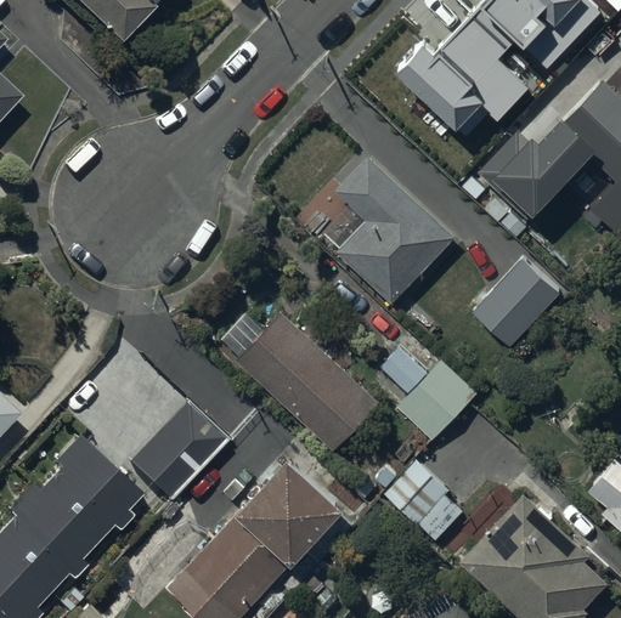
[(74,0),(118,41),(151,6),(144,0),(74,0)]
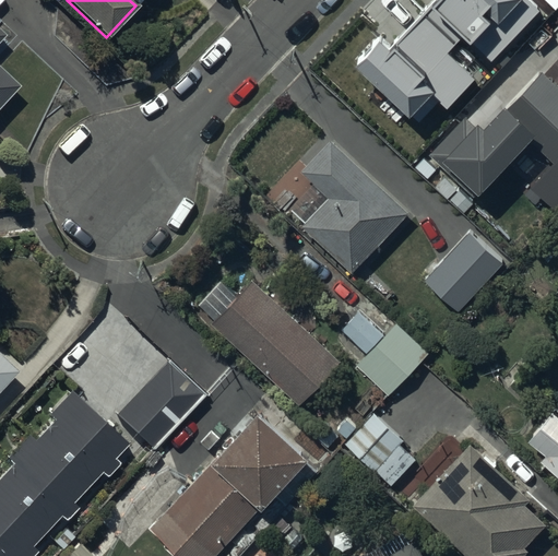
[(380,37),(353,67),(410,119),(431,97),(444,109),(472,81),(448,59),(465,40),(493,66),(539,15),(522,0),(435,0),(390,47),(380,37)]
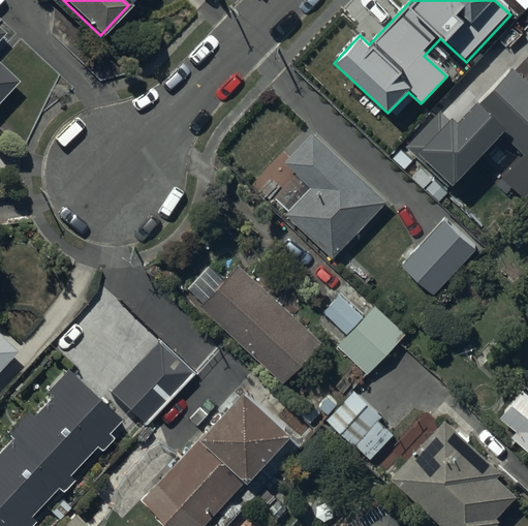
[(0,98),(16,82),(0,67),(0,36),(3,34),(0,31),(0,98)]
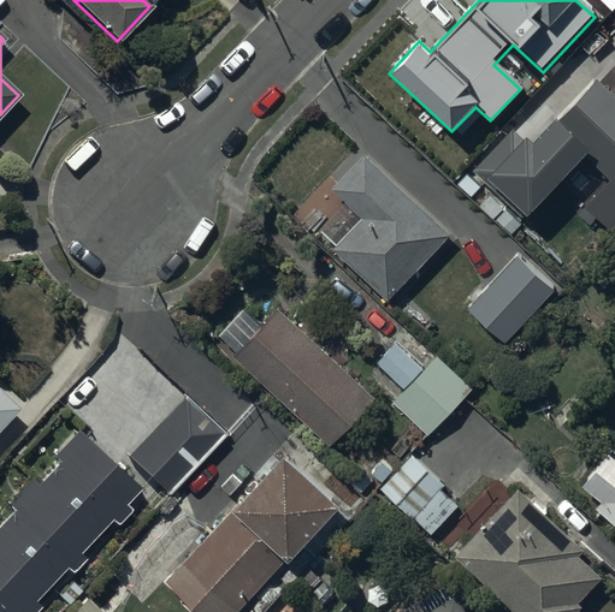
[(614,97),(597,81),(561,118),(557,117),(533,141),(528,136),(522,141),(513,132),(475,171),(524,218),(528,213),(530,214),(585,156),(610,180),(585,206),(611,230),(614,225),(614,97)]
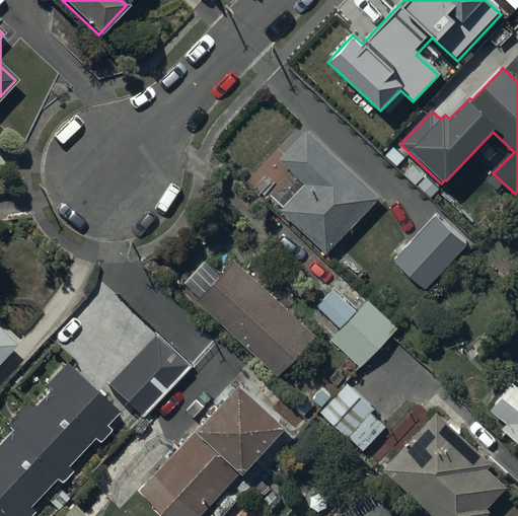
[(379,201),(308,132),(280,161),(305,187),(283,211),(327,254),(379,201)]
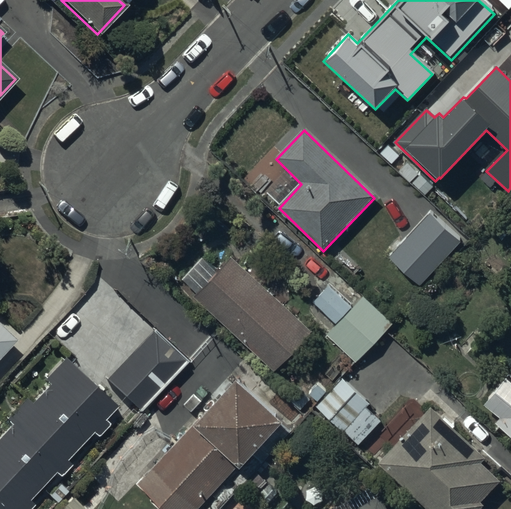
[(460,241),(429,214),(389,259),(420,286),(460,241)]
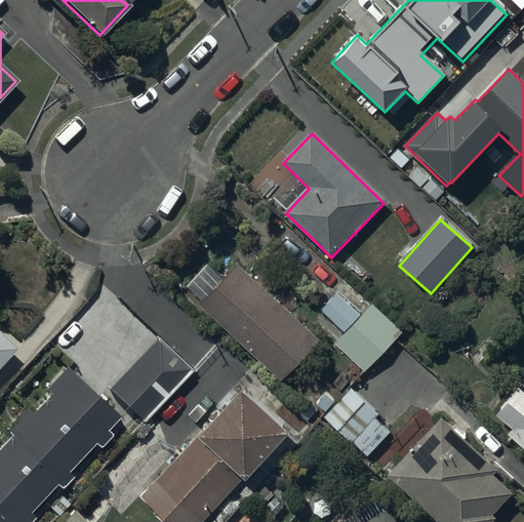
[(237,264),(199,305),(281,380),(319,339),(237,264)]
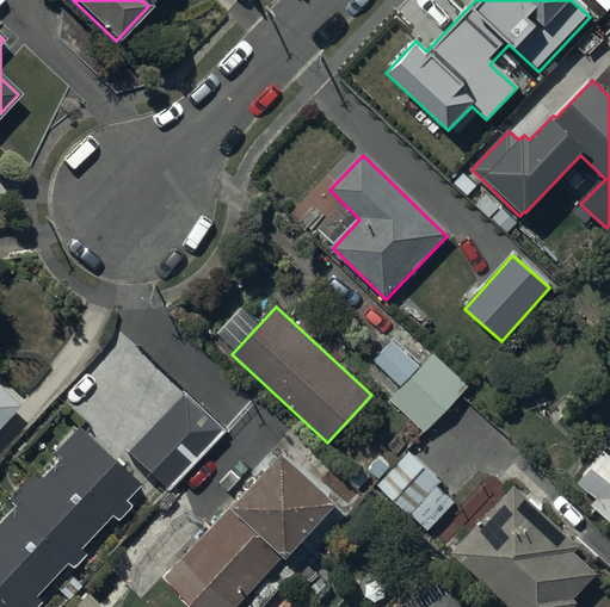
[(401,382),(389,395),(424,428),(467,382),(432,348),(419,363),(390,336),(373,355),(401,382)]
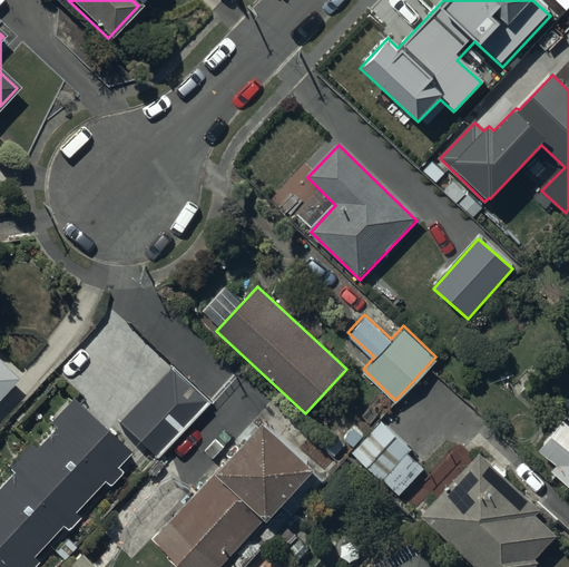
[(0,397),(17,380),(0,364),(0,397)]
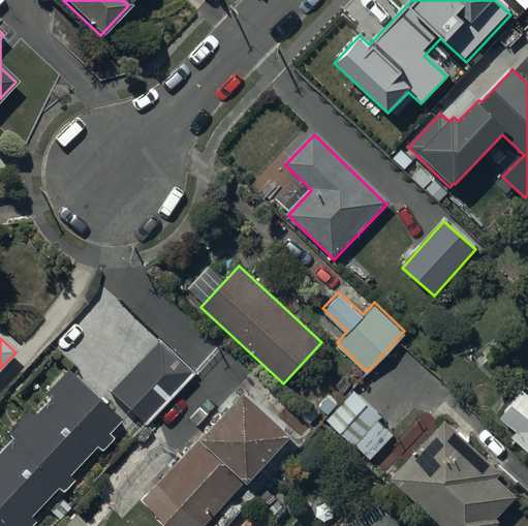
[(188,374),(156,344),(109,395),(142,425),(188,374)]
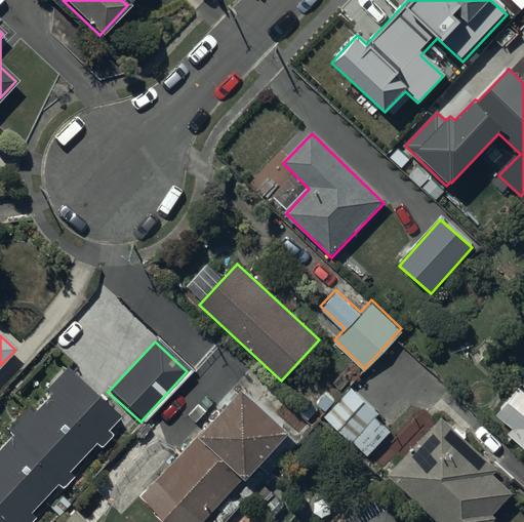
[(120,418),(66,368),(43,391),(48,396),(31,413),(27,409),(5,431),(11,437),(0,448),(0,521),(31,521),(32,520),(27,515),(55,485),(61,490),(72,478),(67,474),(93,445),(99,450),(112,437),(108,432),(120,418)]
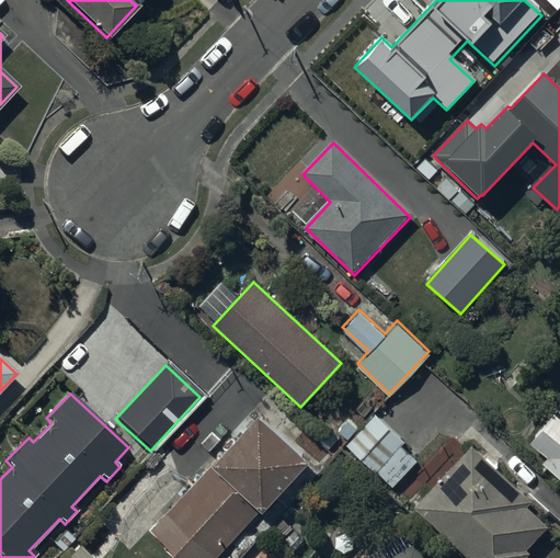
[(259,413),(152,532),(181,557),(217,557),(261,510),(264,512),(311,460),(259,413)]
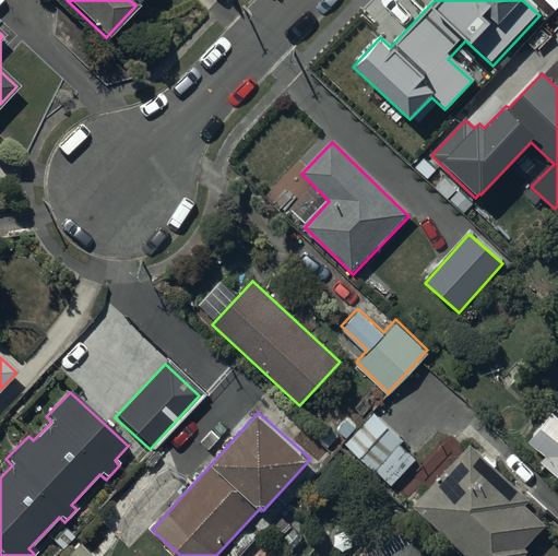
[(404,441),(374,414),(345,446),(391,488),(416,461),(400,447),(404,441)]
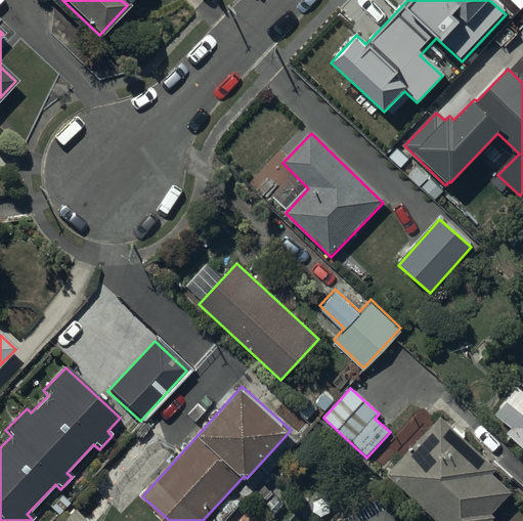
[(522,447),(522,392),(518,388),(496,416),(512,428),(507,435),(522,447)]
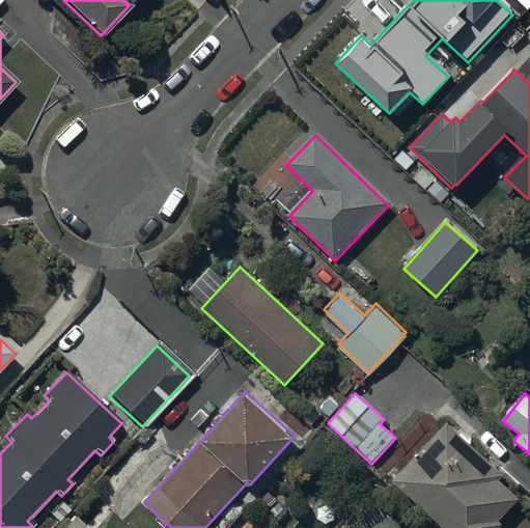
[(504,476),(447,423),(394,481),(445,527),(498,527),(502,524),(499,522),(519,499),(499,481),(504,476)]
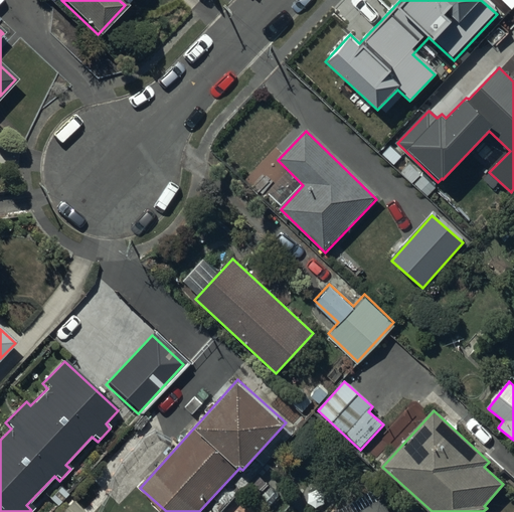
[(388,511),(381,499),(359,511),(388,511)]
